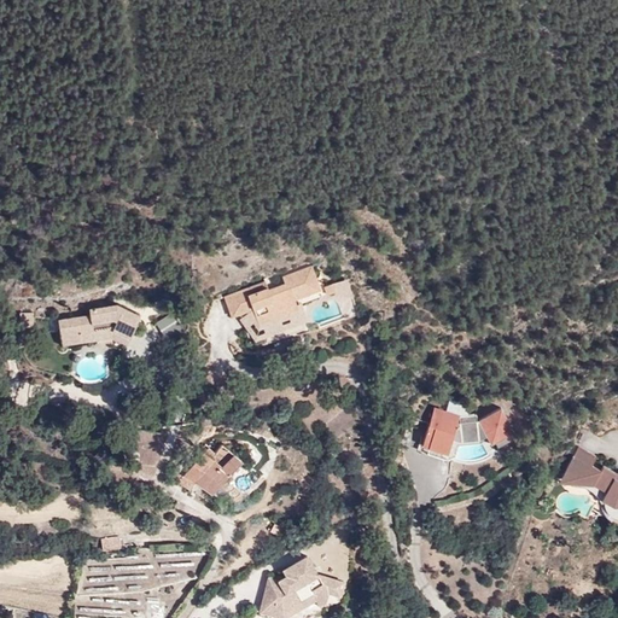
[(234,316),(255,309),(261,325),(301,310),(296,299),(321,290),(313,267),(284,278),(286,284),(272,289),(269,280),(227,296),(234,316)]
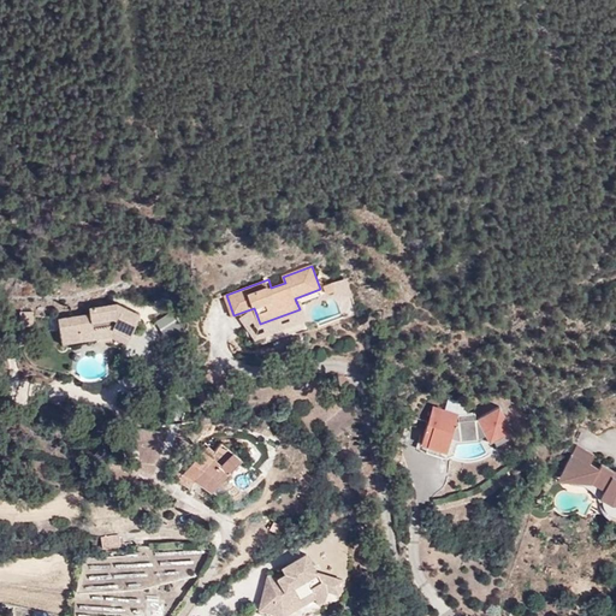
[(332,283),(324,286),(327,294),(336,291),(332,283)]
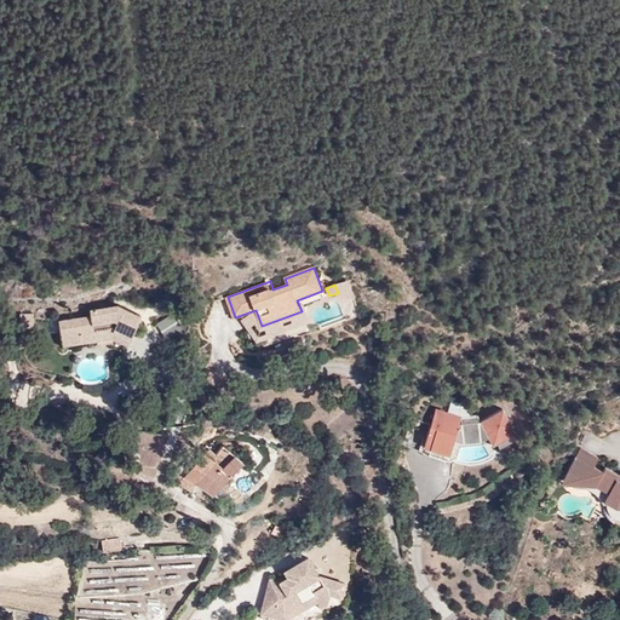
[(113,331),(133,340),(143,315),(121,305),(93,309),(93,316),(62,321),(65,344),(84,342),(84,332),(95,331),(95,333),(113,331)]
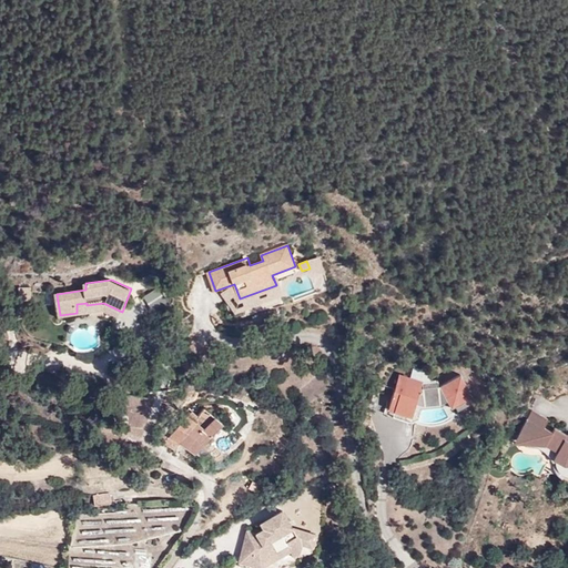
[(34,298),(33,287),(20,287),(20,298),(34,298)]
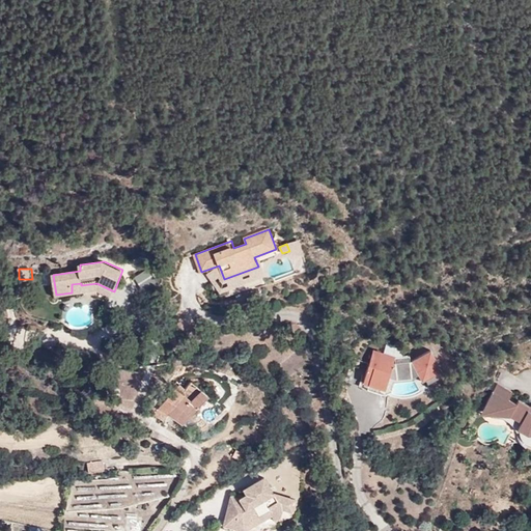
[(150,270),(137,277),(144,290),(158,283),(150,270)]
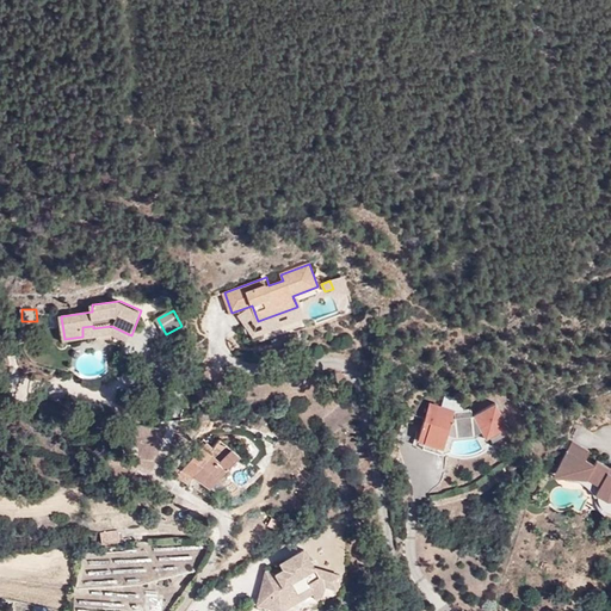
[(82,327),(82,337),(104,333),(110,332),(128,340),(131,335),(111,326),(93,328),(93,326),(82,327)]
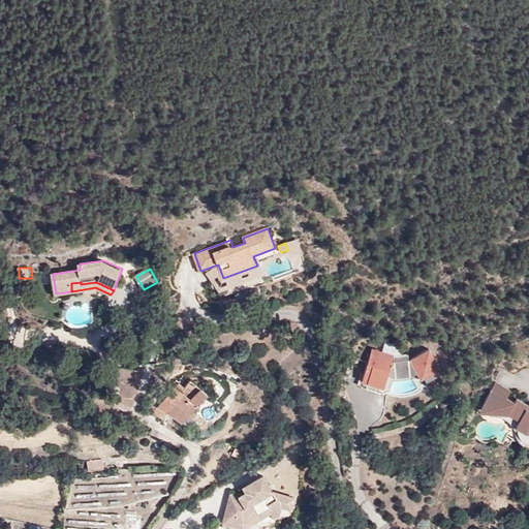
[(372,348),(362,382),(384,389),(389,375),(395,377),(410,376),(416,372),(421,380),(440,369),(430,349),(411,360),(394,361),(396,355),(372,348)]
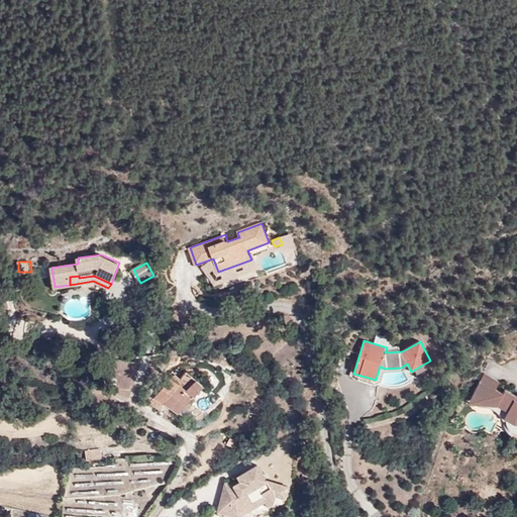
[(188,391),(197,380),(187,372),(178,383),(179,384),(188,391)]
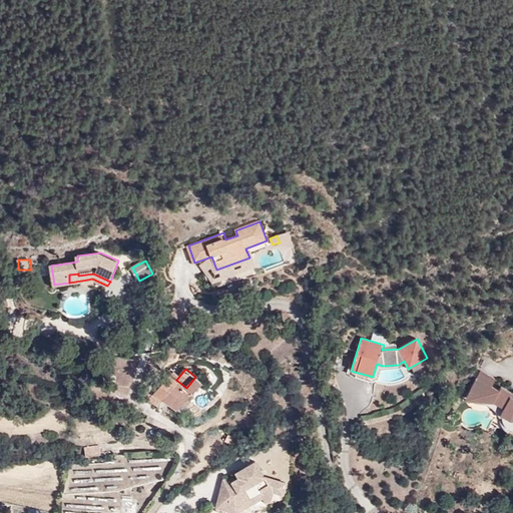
[(481,371),(465,400),(492,404),(502,408),(499,415),(510,420),(512,419),(512,397),(510,395),(512,392),(501,386),(499,390),(492,386),(495,378),(481,371)]
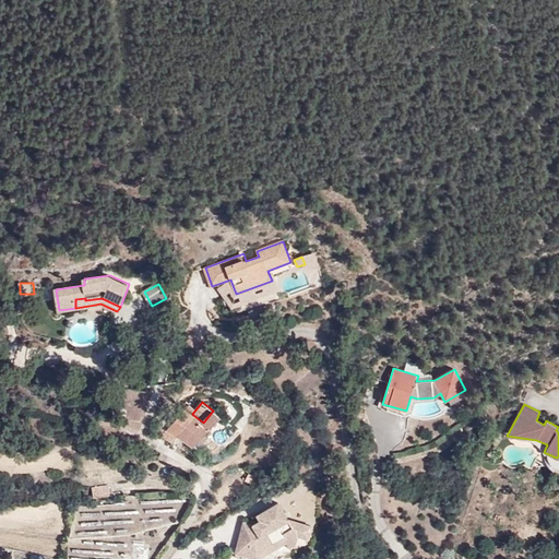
[(168,428),(178,435),(193,415),(192,414),(183,408),(182,409),(168,428)]
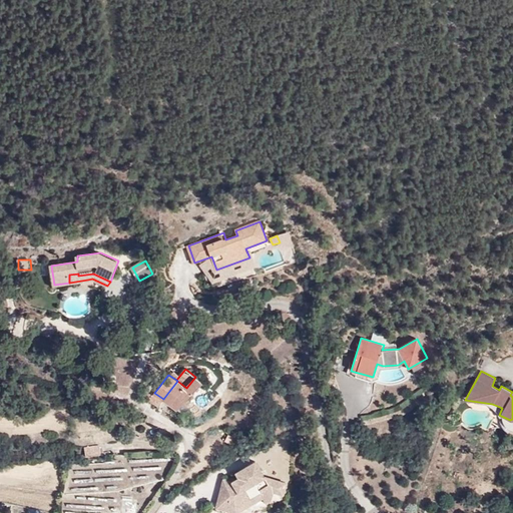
[(186,388),(177,381),(163,399),(164,400),(178,410),(180,408),(190,395),(201,381),(195,377),(186,388)]
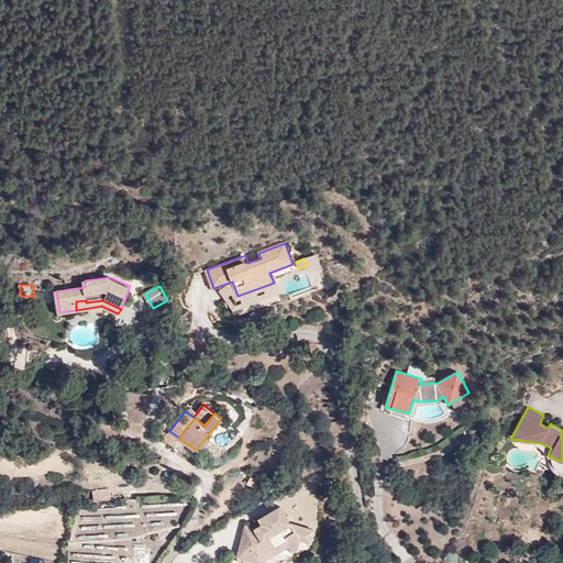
[(116,415),(100,415),(99,426),(114,427),(116,415)]
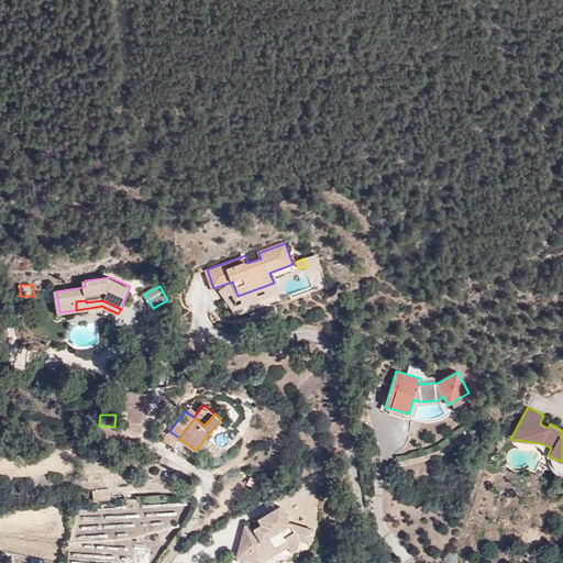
[(163,427),(157,433),(165,439),(169,431),(163,427)]
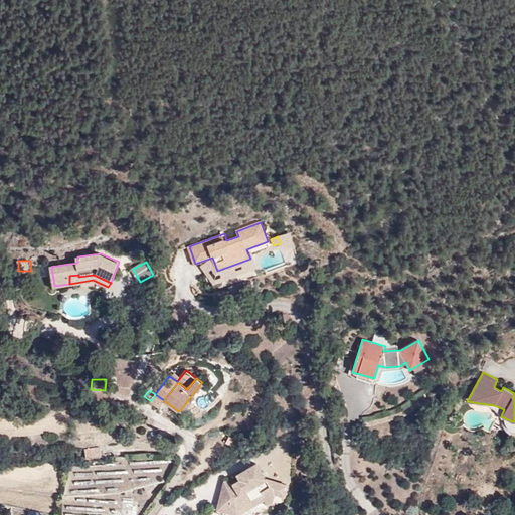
[(151,401),(161,408),(165,401),(164,400),(155,394),(151,401)]
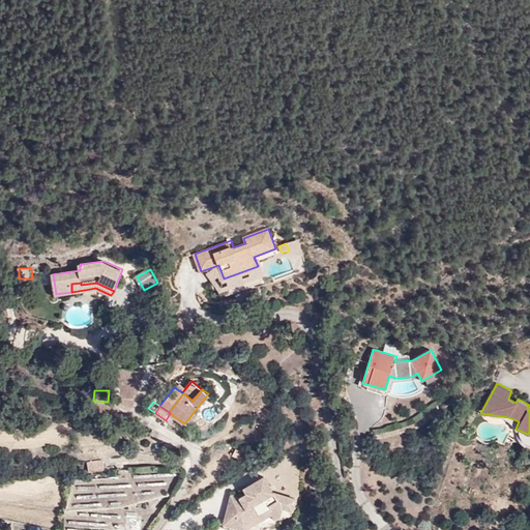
[(217,406),(207,416),(206,418),(214,425),(227,413),(217,406)]
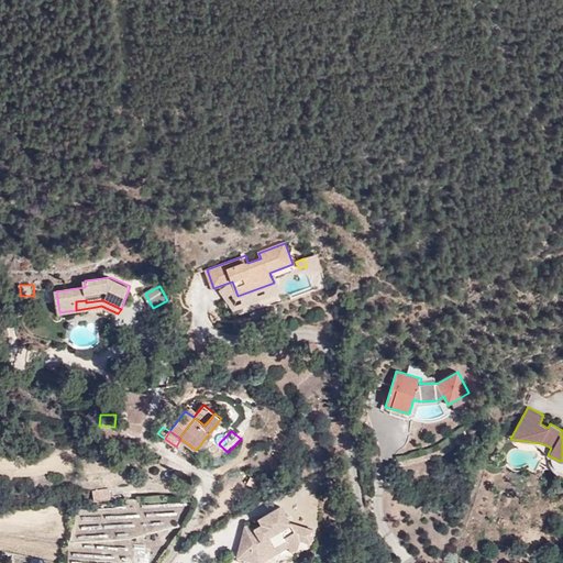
[(136,457),(120,456),(120,465),(135,466),(136,457)]
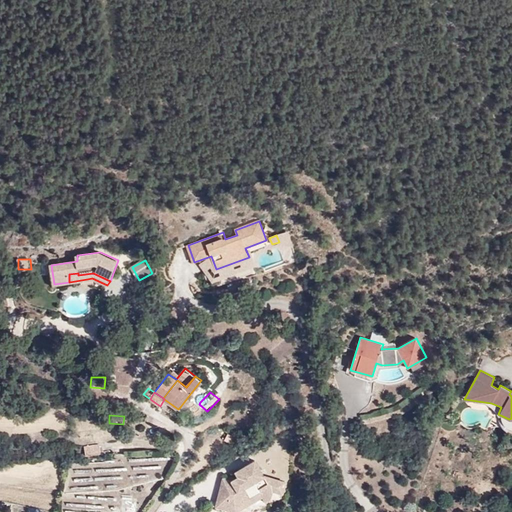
[(99,444),(84,446),(86,455),(101,453),(99,444)]
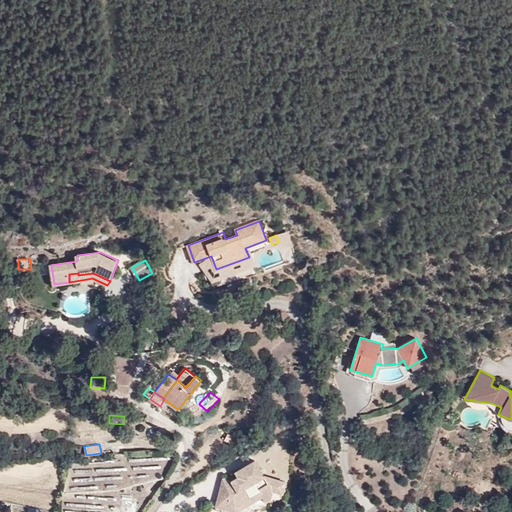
[(157,476),(157,465),(163,465),(163,450),(131,450),(131,464),(149,464),(149,476),(157,476)]
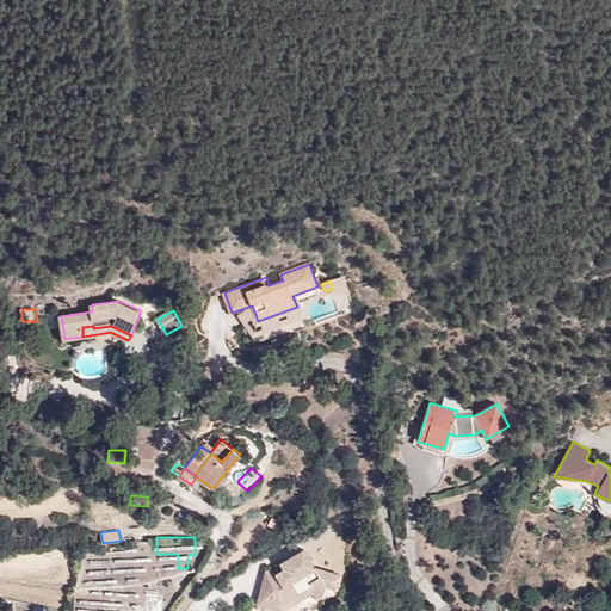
[(309,599),(319,593),(320,587),(315,578),(316,571),(309,568),(297,550),(275,563),(278,569),(271,574),(259,571),(253,597),(271,603),(302,586),(307,593),(309,599)]
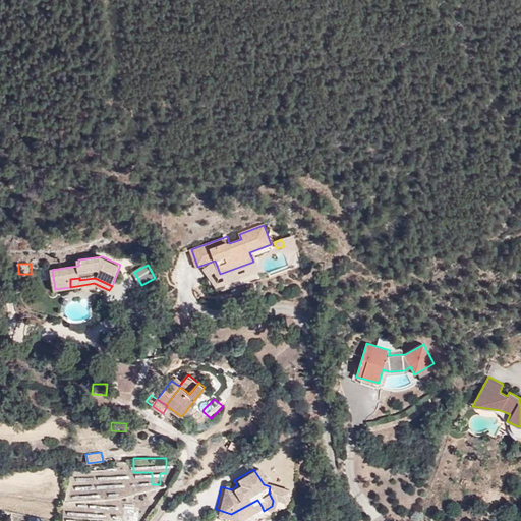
[(269,493),(273,501),(284,502),(285,489),(270,486),(269,493)]
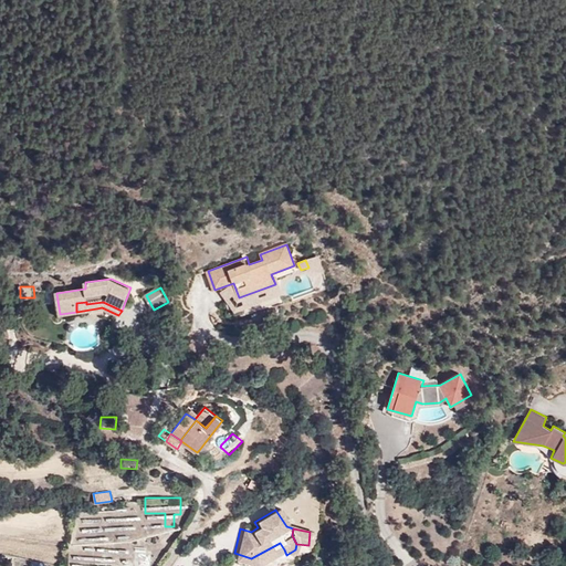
[(232,559),(255,565),(284,549),(280,543),(251,558),(234,553),(232,559)]
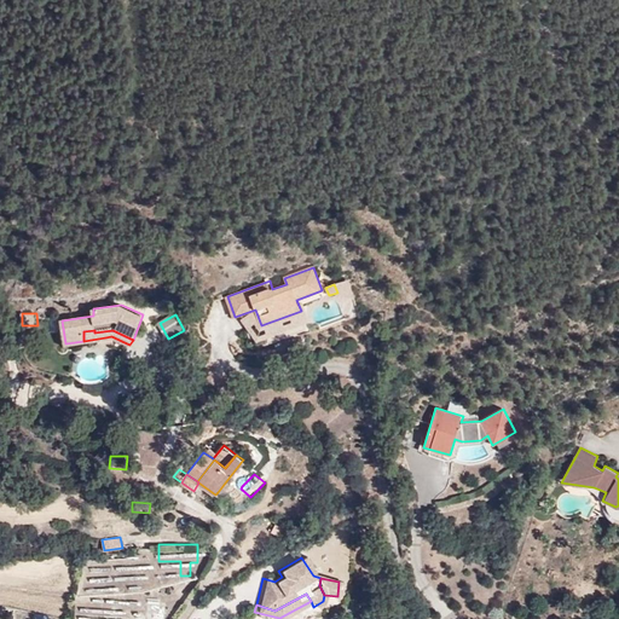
All buildings are outlined.
